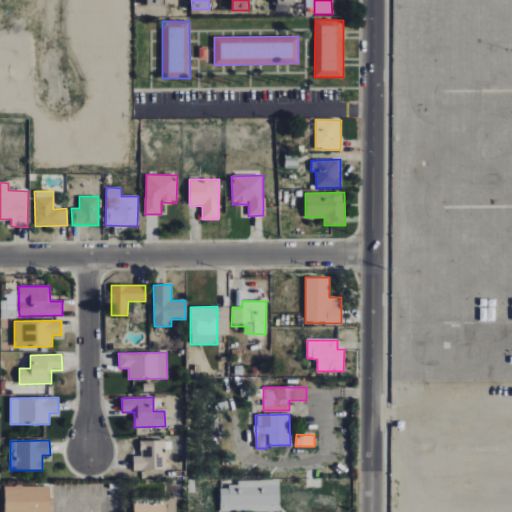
[(140,441),(140,456),(133,456),(133,470),(166,469),(166,441),(140,441)]
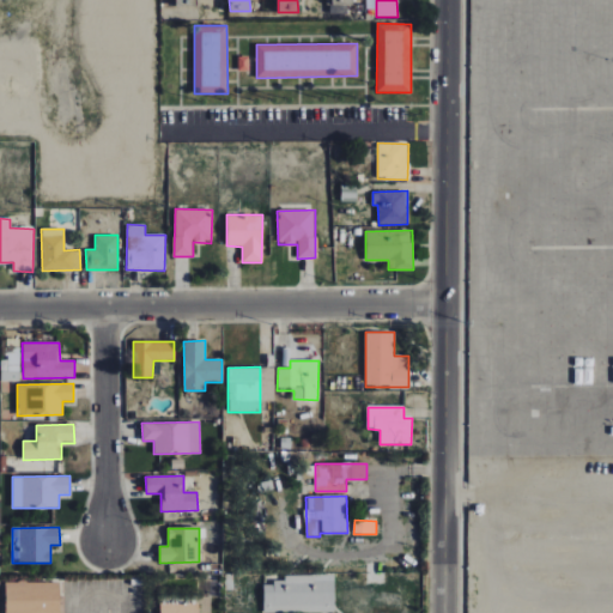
[(263,583),(263,612),(308,612),(335,612),(335,575),(284,576),(284,582),(263,583)]
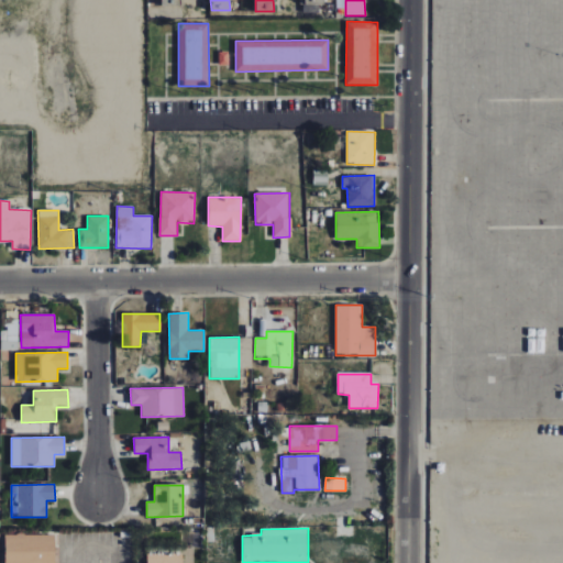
[(1,534),(1,562),(52,562),(52,533),(1,534)]
